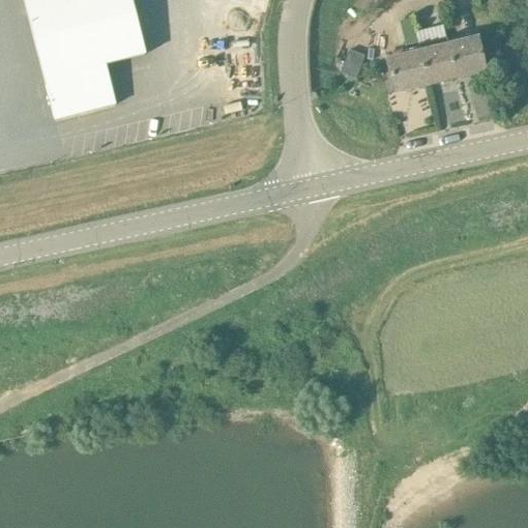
[(147,53),(133,0),(25,0),(56,119),(117,104),(107,63),(147,53)]
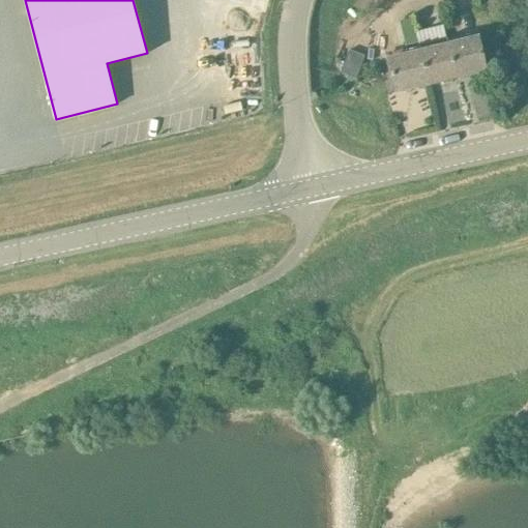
[(420,40),(447,33),(444,23),(418,31),(420,40)]
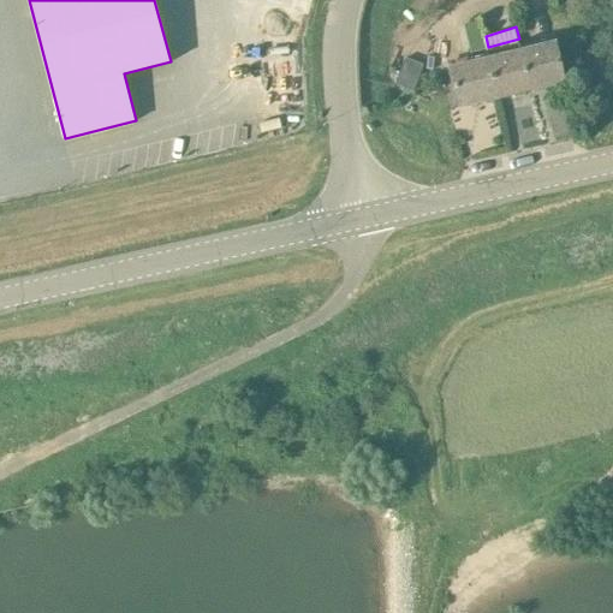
[(523,53),(530,89),(564,81),(555,45),(523,53)]
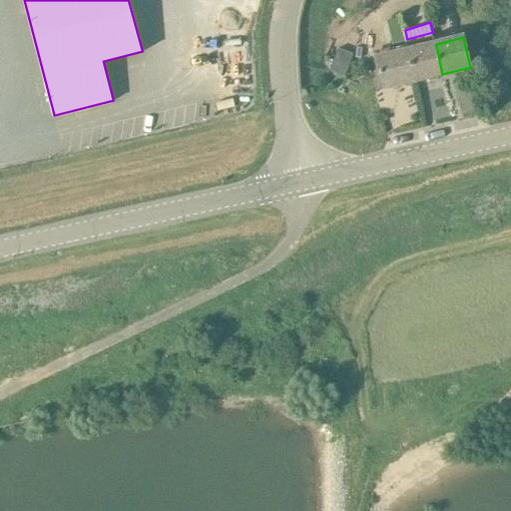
[(415,80),(442,74),(436,44),(408,50),(415,80)]
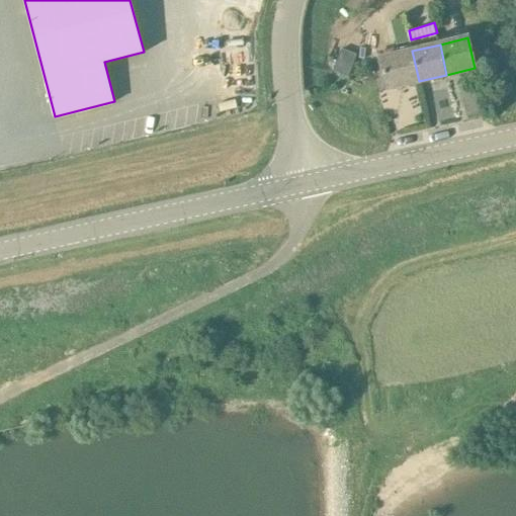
[(348,76),(357,53),(342,48),(334,71),(348,76)]
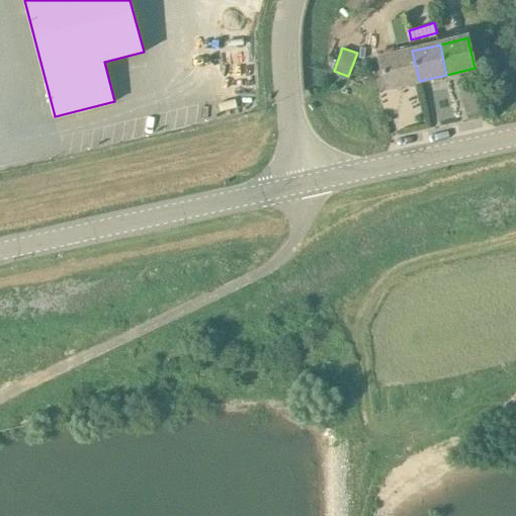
[(387,89),(419,81),(412,51),(379,59),(387,89)]
